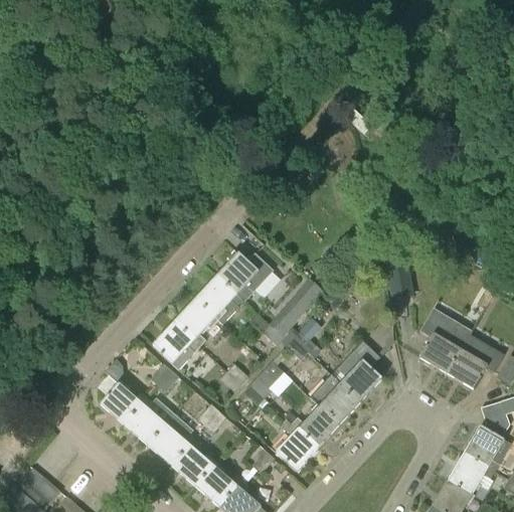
[(345,117),(364,134),(377,121),(358,103),(345,117)]
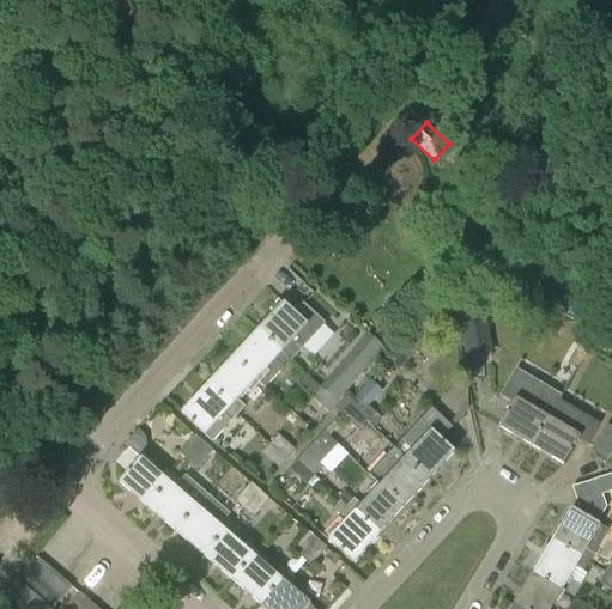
[(326,244),(337,254),(350,239),(339,230),(326,244)]
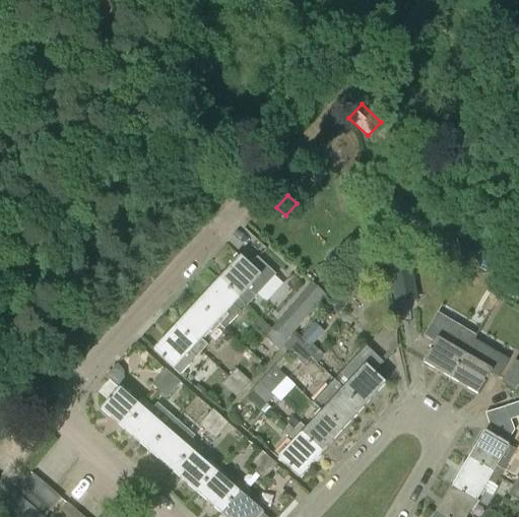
[(408,243),(387,246),(397,301),(417,297),(408,243)]
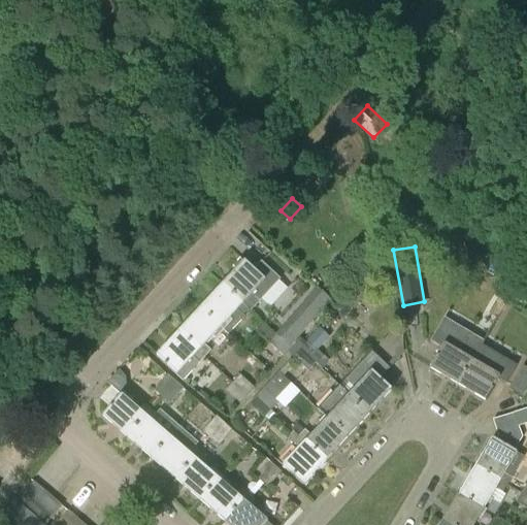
[(244,260),(222,284),(249,307),(251,308),(252,307),(251,307),(278,277),(280,277),(261,260),(260,261),(254,268),(244,260)]
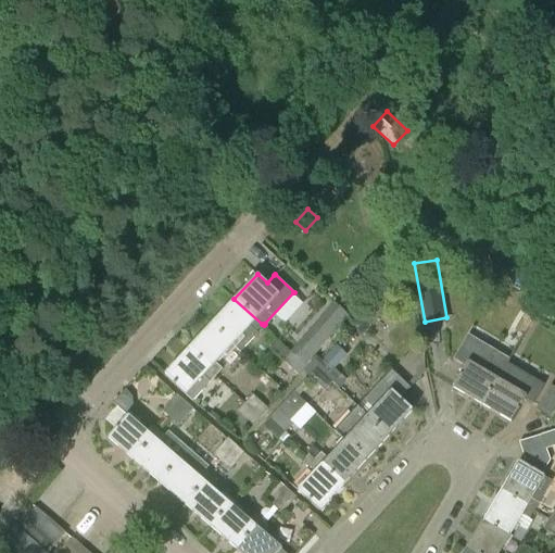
[(541,302),(540,301),(532,297),(515,325),(524,331),(541,302)]
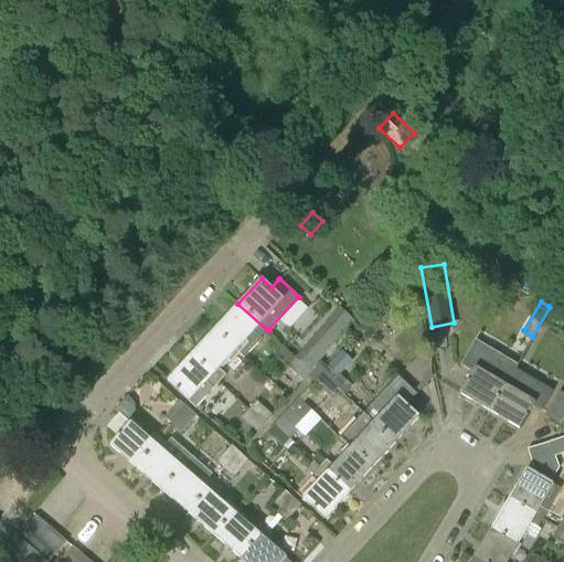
[(266,329),(237,304),(214,329),(235,349),(244,357),(267,330),(266,329)]
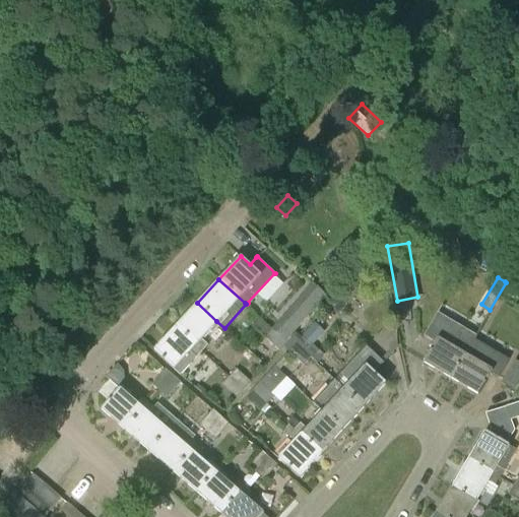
[(216,321),(197,303),(176,326),(201,349),(207,343),(202,338),(216,321)]
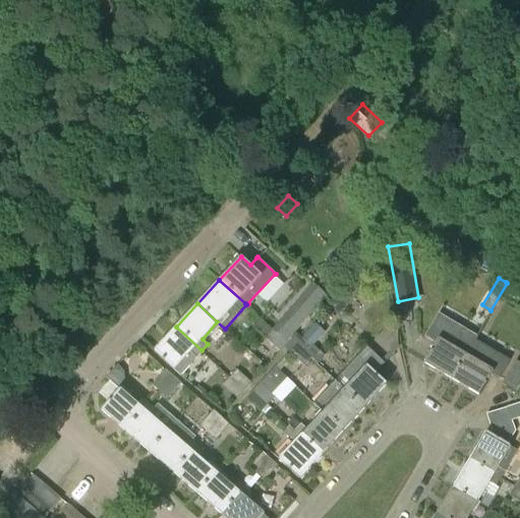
[(273,330),(288,343),(290,345),(288,348),(294,342),(298,338),(281,322),(273,330)]
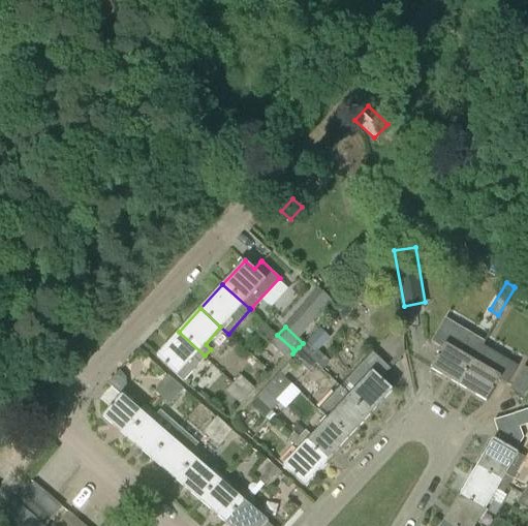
[(299,347),(315,363),(320,367),(328,358),(317,349),(331,336),(320,327),(304,345),(303,343),(299,347)]
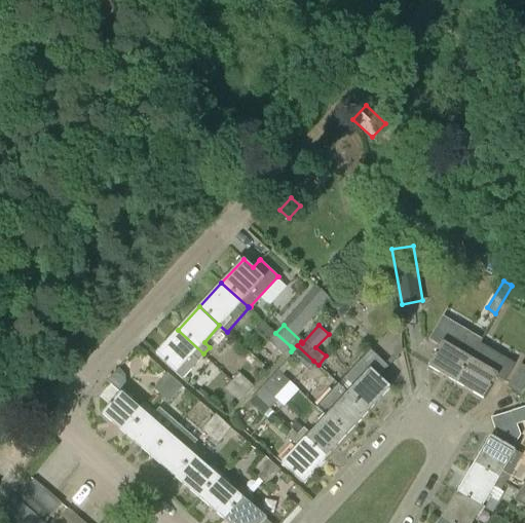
[(182,377),(198,360),(203,353),(178,330),(156,353),(182,377)]
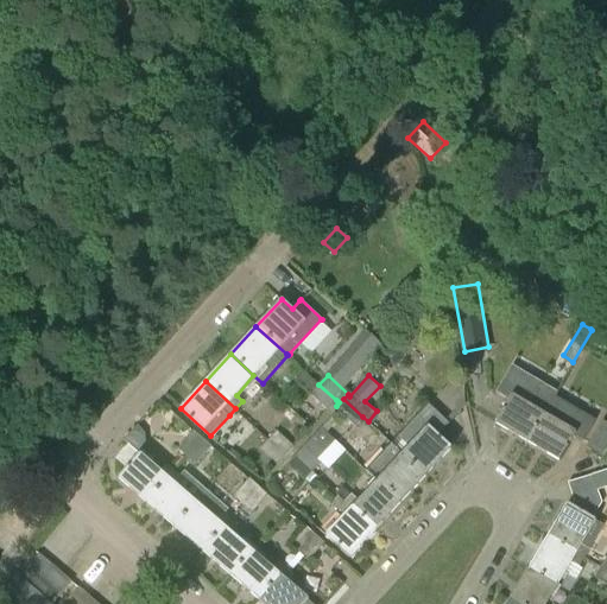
[(333,402),(334,404),(336,400),(318,385),(311,393),(329,408),(333,402)]
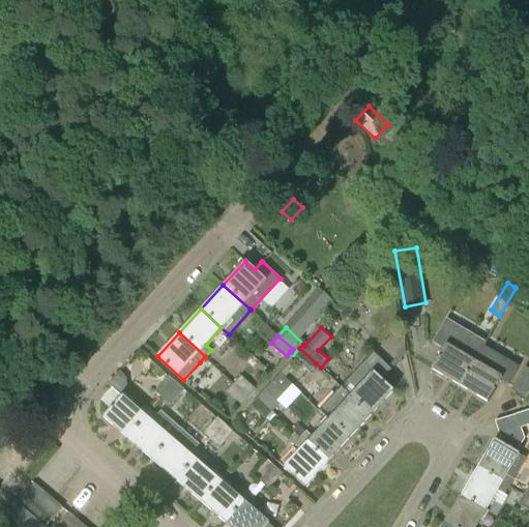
[(478,352),(449,335),(432,367),(460,383),(478,352)]
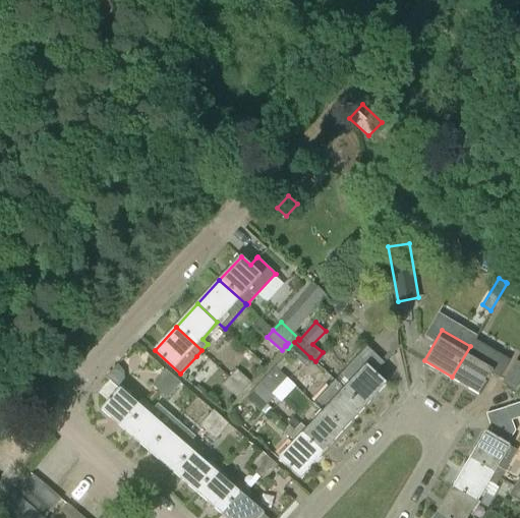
[(294,342),(288,348),(305,363),(310,357),(294,342)]
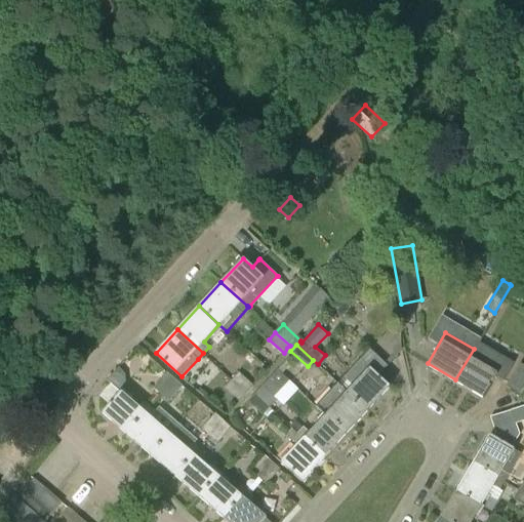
[(351,386),(347,390),(367,409),(389,386),(377,373),(388,365),(370,347),(343,376),(351,386)]
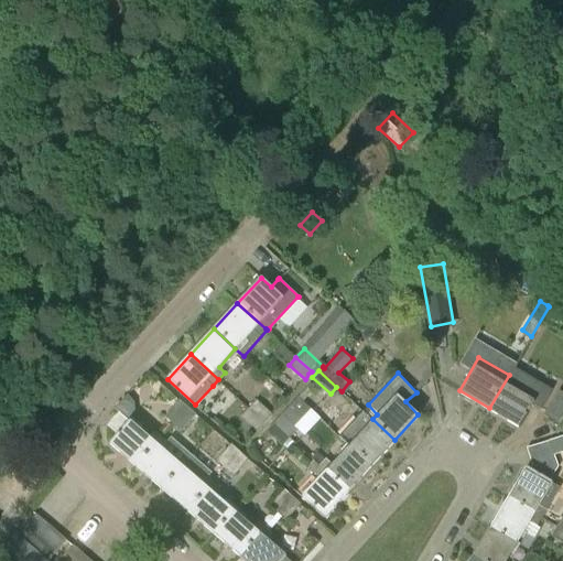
[(517,380),(509,375),(489,408),(519,425),(533,401),(511,388),(517,380)]
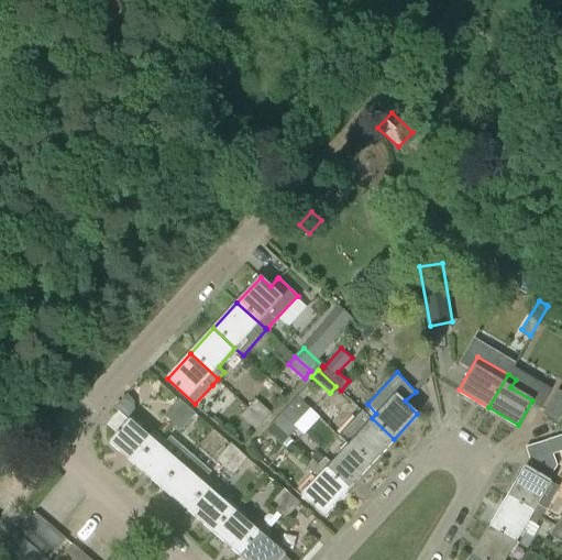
[(561,390),(558,387),(543,413),(557,421),(561,413),(561,390)]
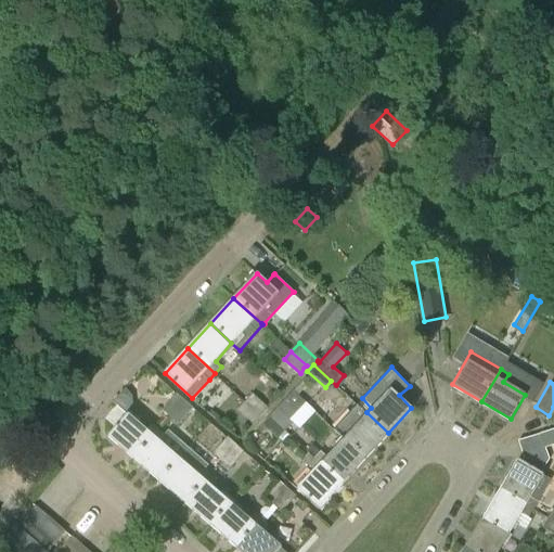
[(278,406),(270,415),(285,431),(293,422),(288,419),(305,401),(293,390),(278,407),(278,406)]
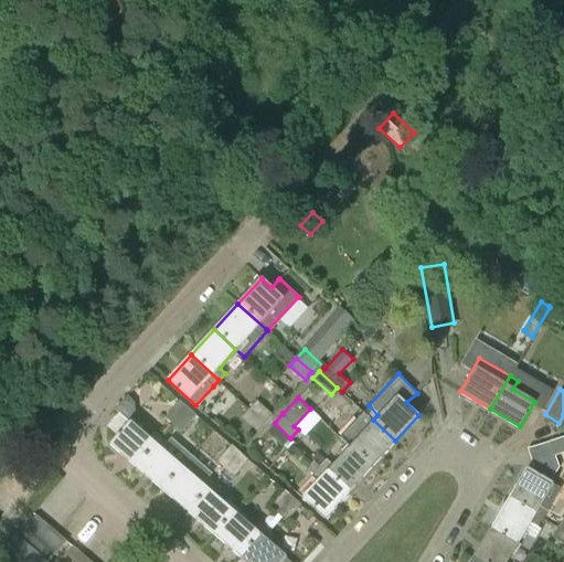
[(166,415),(182,431),(197,414),(180,400),(166,415)]
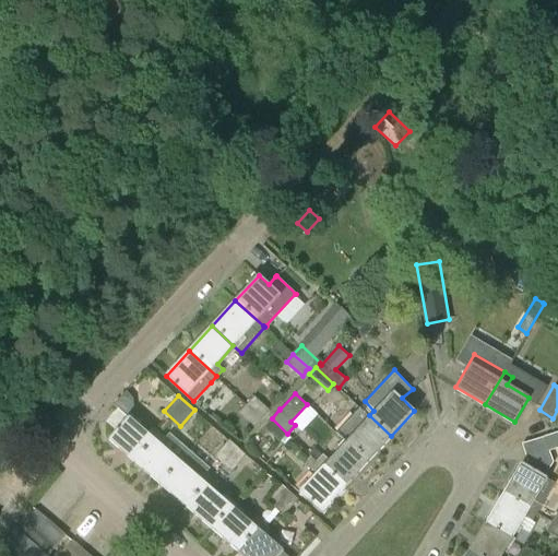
[(254,395),(247,403),(263,417),(270,410),(254,395)]
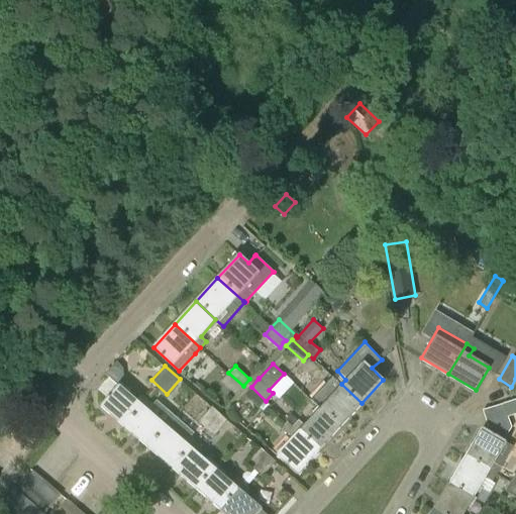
[(236,394),(243,386),(228,373),(221,381),(236,394)]
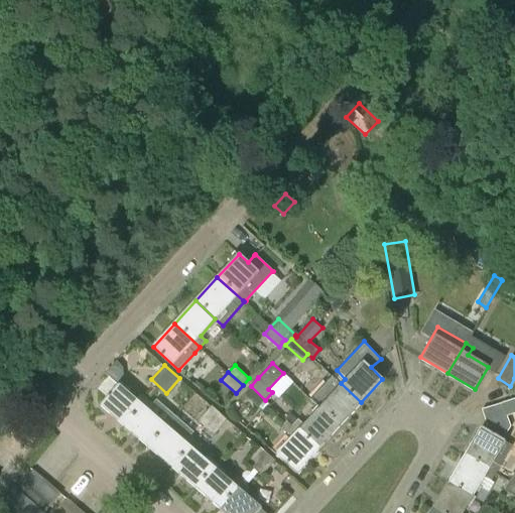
[(361,402),(341,383),(332,375),(310,398),(319,407),(340,424),(361,402)]
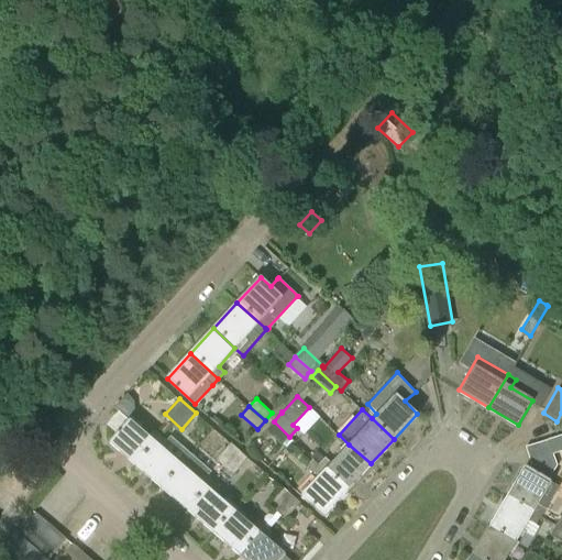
[(110,441),(135,464),(161,436),(154,429),(147,437),(118,412),(107,425),(117,432),(110,441)]
